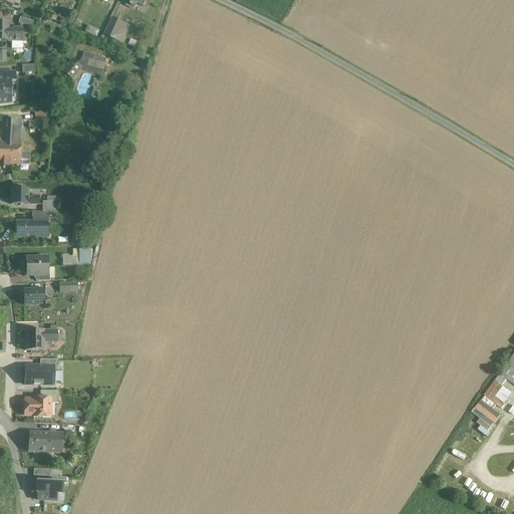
[(18,23),(22,25),(23,25),(31,27),(33,22),(20,18),(18,23)]
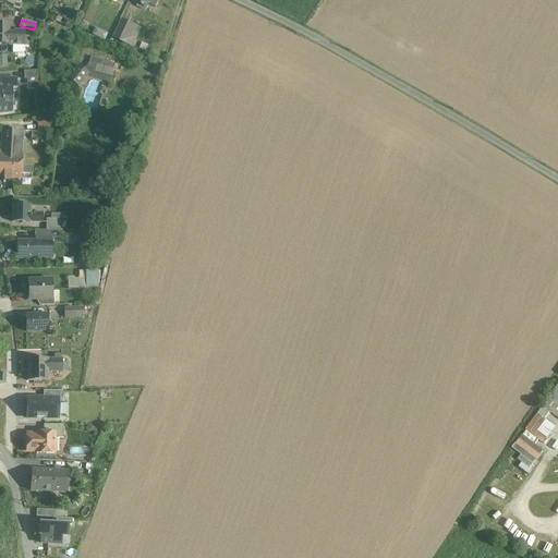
[(122,21),(121,24),(114,38),(132,46),(135,39),(130,37),(134,26),(122,21)]
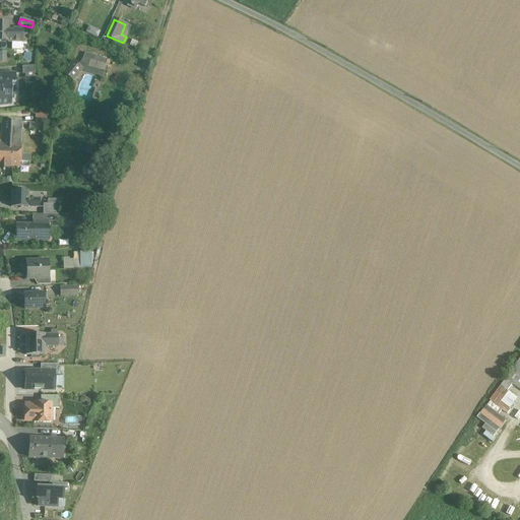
[(8,22),(5,22),(0,22),(0,41),(21,42),(22,42),(22,29),(12,29),(12,31),(8,30),(8,22)]
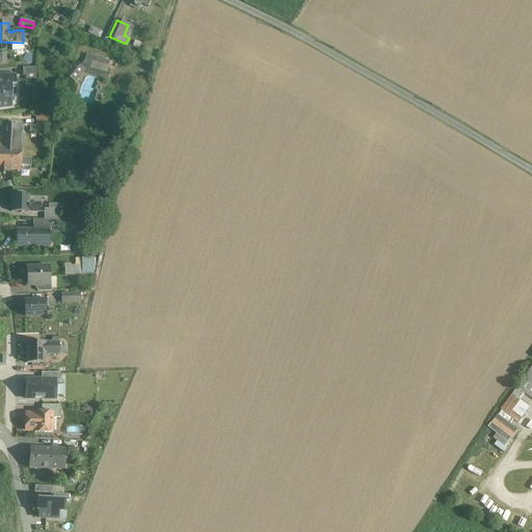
[(101,37),(104,31),(91,26),(89,33),(101,37)]
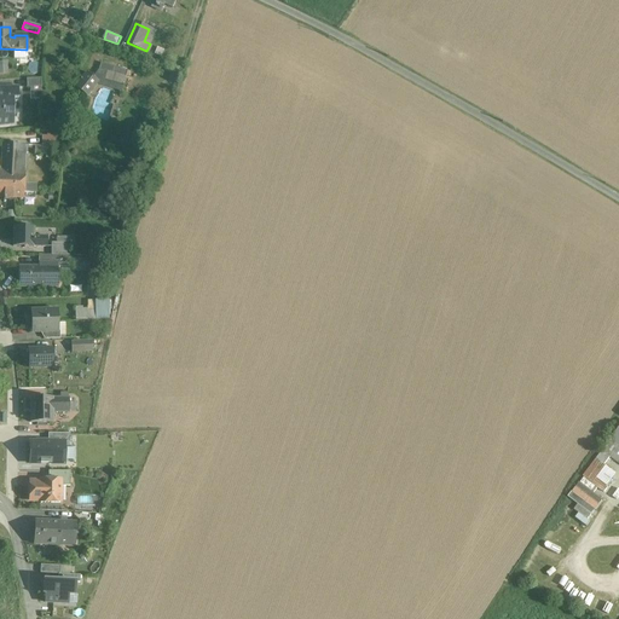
[(113,74),(115,69),(115,68),(115,67),(102,63),(100,70),(113,74)]
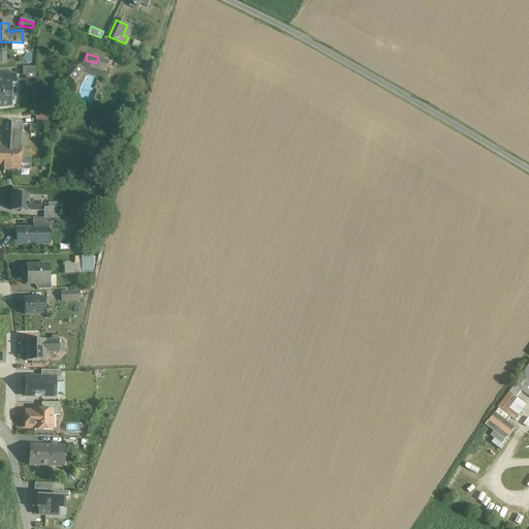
[(110,61),(109,61),(98,58),(97,63),(107,66),(110,61)]
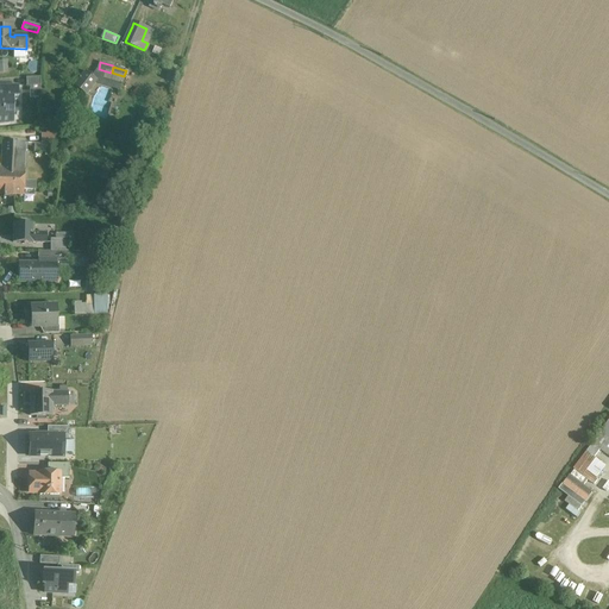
[(92,75),(95,76),(98,79),(95,82),(120,89),(124,76),(99,69),(92,75)]
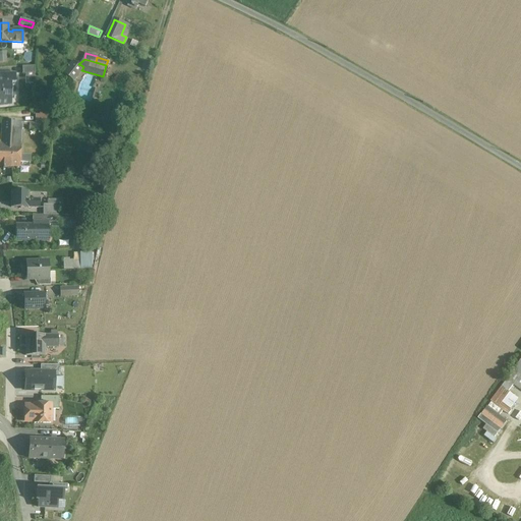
[(74,79),(79,72),(83,67),(75,61),(66,73),(74,79)]
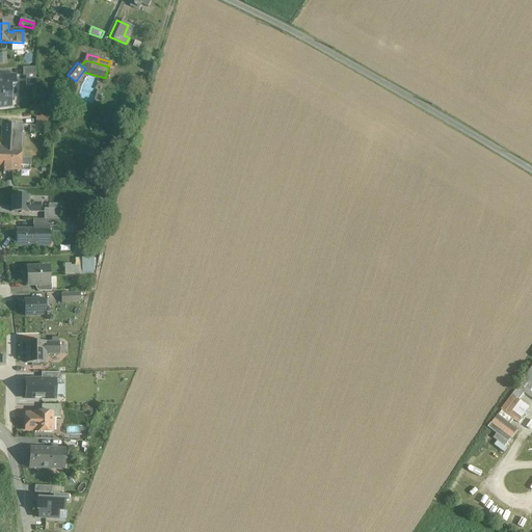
[(16,75),(12,75),(11,75),(0,74),(0,108),(10,107),(10,84),(16,84),(16,75)]
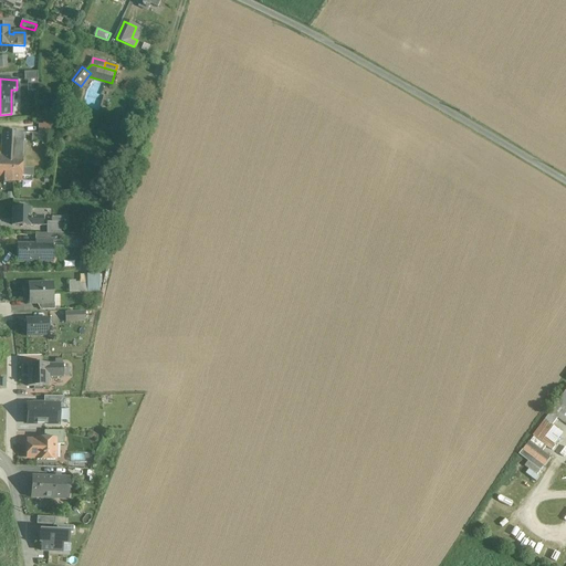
[(37,91),(38,81),(38,80),(28,80),(28,83),(28,91),(37,91)]
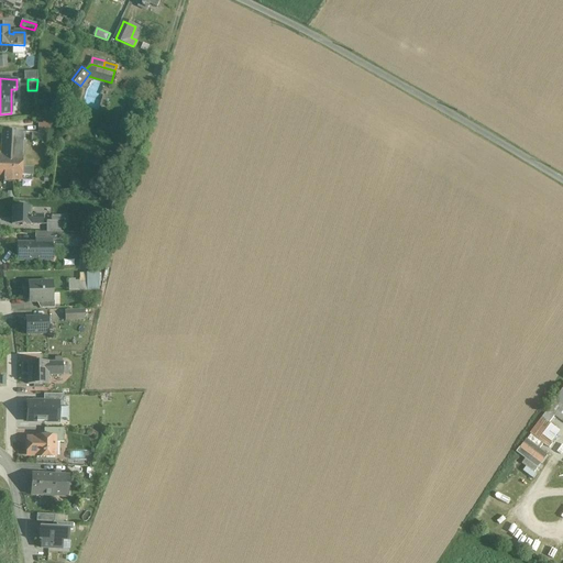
[(39,133),(41,133),(51,133),(52,119),(40,119),(39,119),(39,133)]
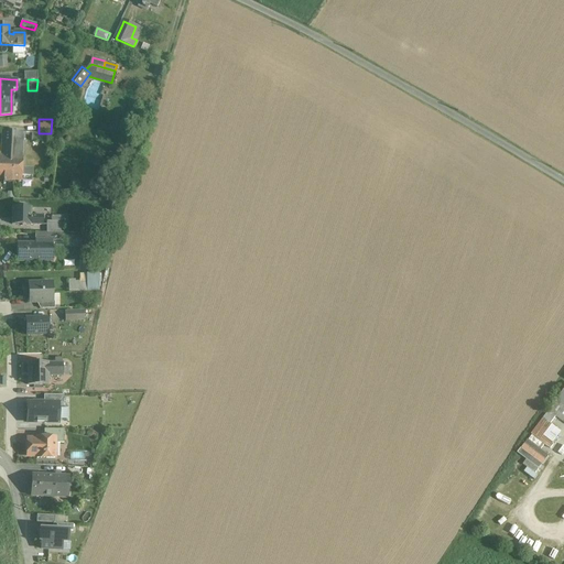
[(20,156),(21,143),(21,132),(2,131),(1,155),(0,155),(0,180),(21,181),(22,181),(32,181),(33,169),(23,169),(23,156),(20,156)]
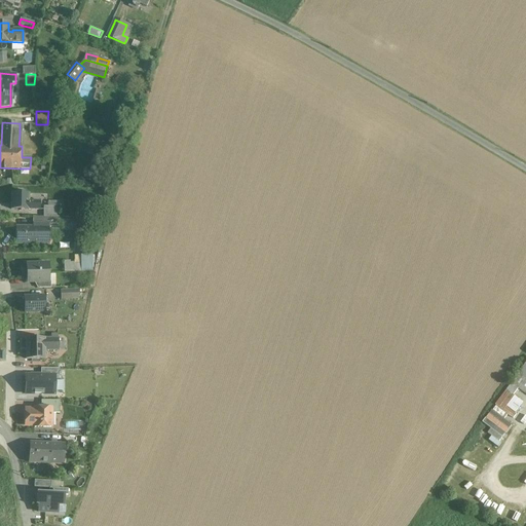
[(38,135),(41,135),(46,135),(47,125),(38,124),(37,132),(39,132),(38,135)]
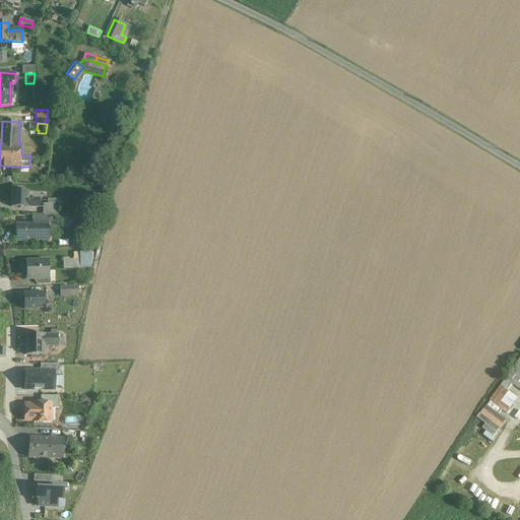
[(28,199),(28,193),(28,192),(28,191),(12,191),(12,207),(12,208),(27,208),(28,207),(40,207),(41,199),(28,199)]
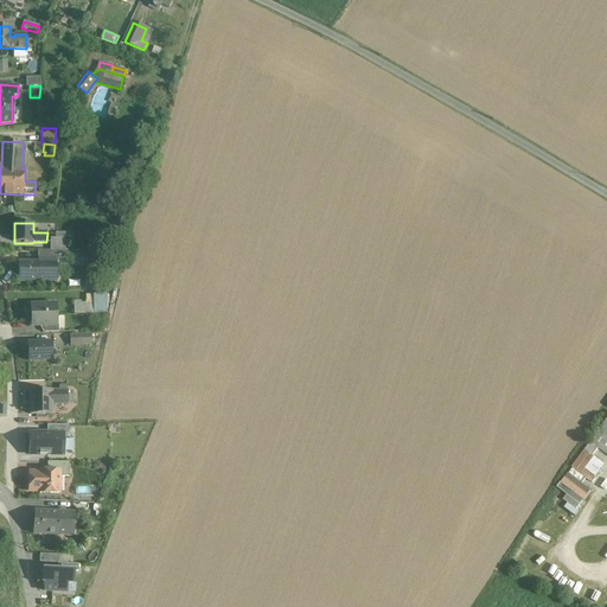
[(69,251),(69,243),(69,238),(50,238),(50,250),(69,251)]
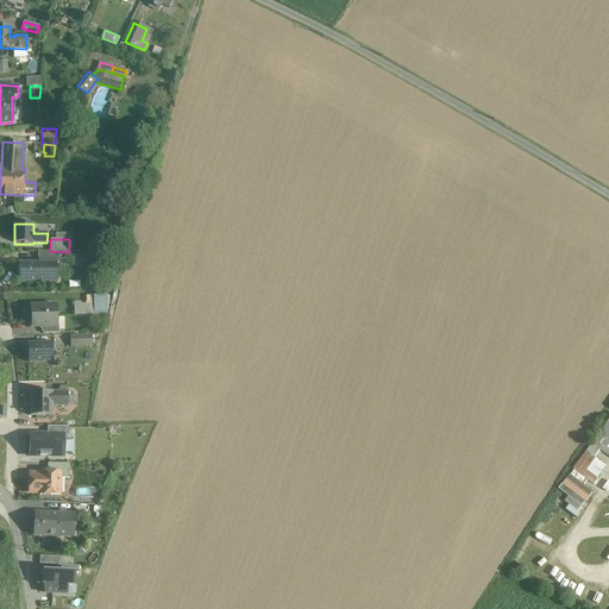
[(56,281),(56,261),(38,261),(38,263),(18,263),(18,275),(18,283),(38,283),(38,281),(56,281)]
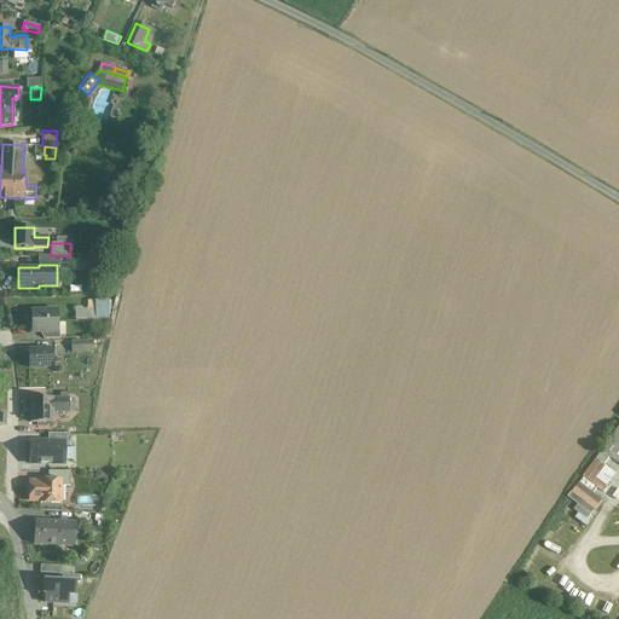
[(96,310),(86,310),(82,310),(84,320),(96,320),(96,310)]
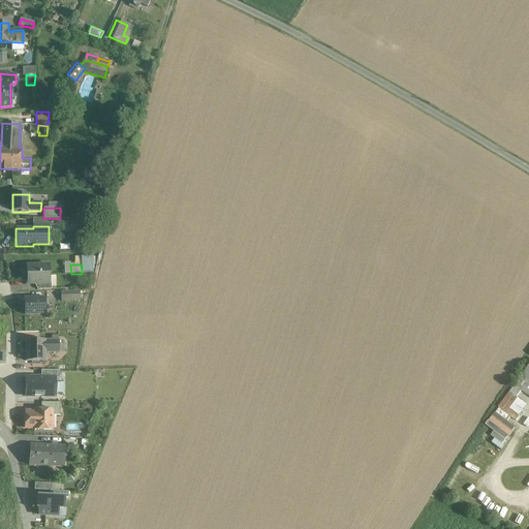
[(27,285),(44,284),(50,284),(49,266),(26,267),(27,285)]
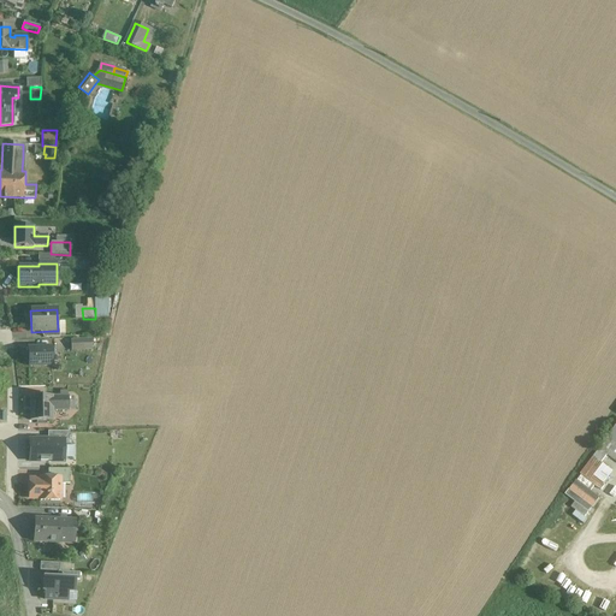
[(29,366),(43,366),(53,366),(53,348),(29,348),(29,366)]
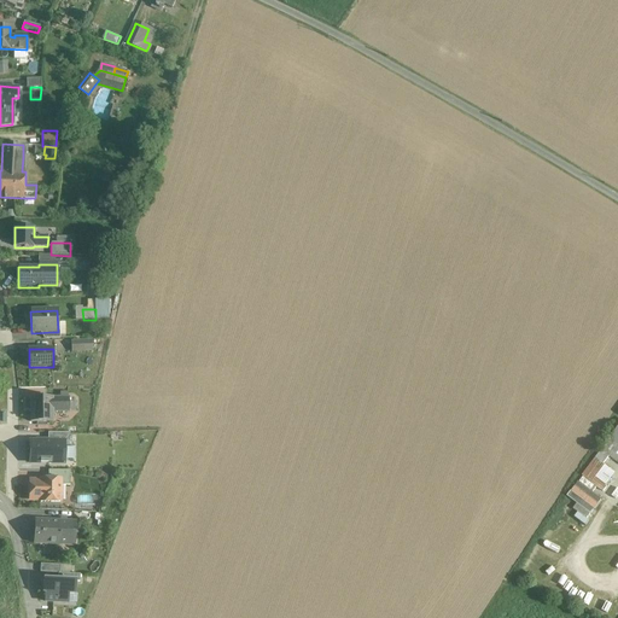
[(54,400),(54,404),(54,413),(69,413),(69,404),(69,398),(54,400)]
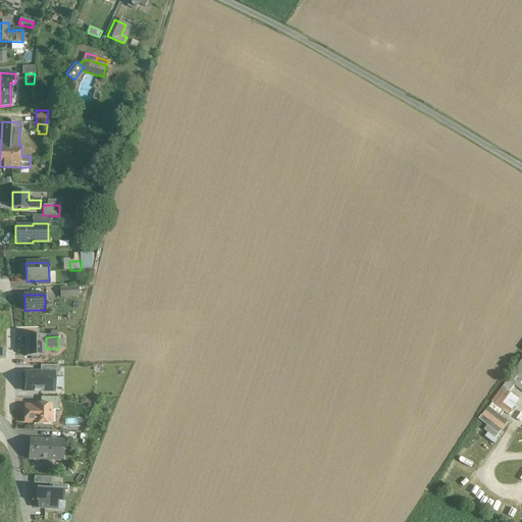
[(27,337),(27,341),(27,356),(46,356),(46,340),(45,337),(27,337)]
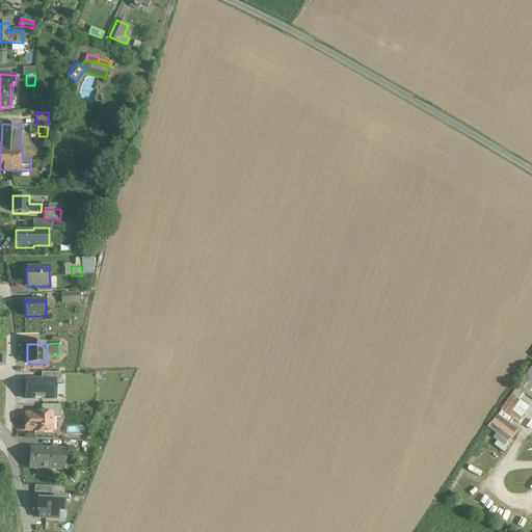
[(531,369),(530,371),(519,387),(531,397),(531,369)]
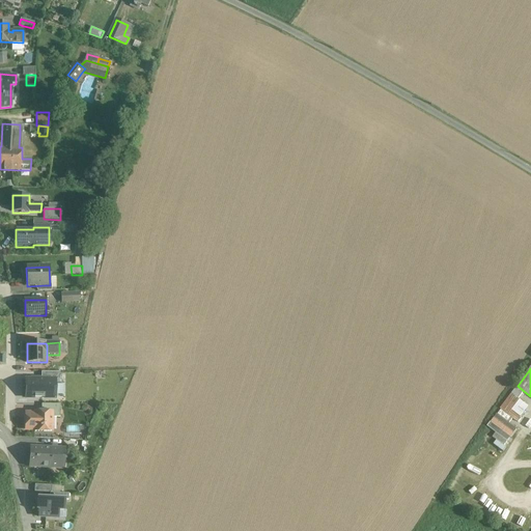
[(55,380),(26,380),(25,398),(55,398),(55,380)]
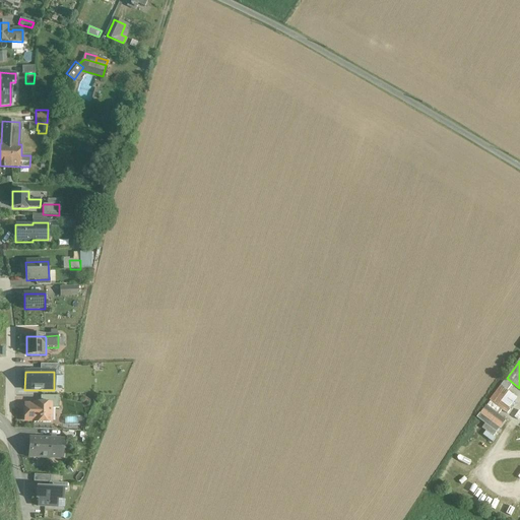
[(41,396),(41,399),(41,403),(51,403),(51,409),(59,409),(59,398),(59,396),(41,396)]
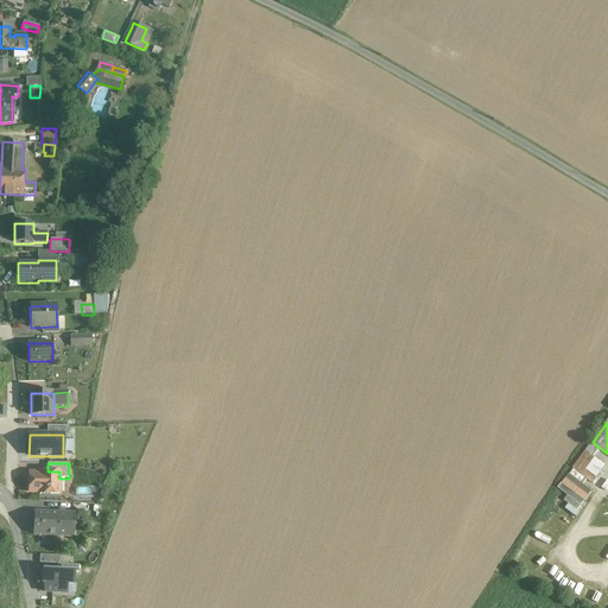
[(29,492),(33,492),(39,492),(39,494),(59,494),(59,472),(39,472),(39,474),(29,474),(29,492)]
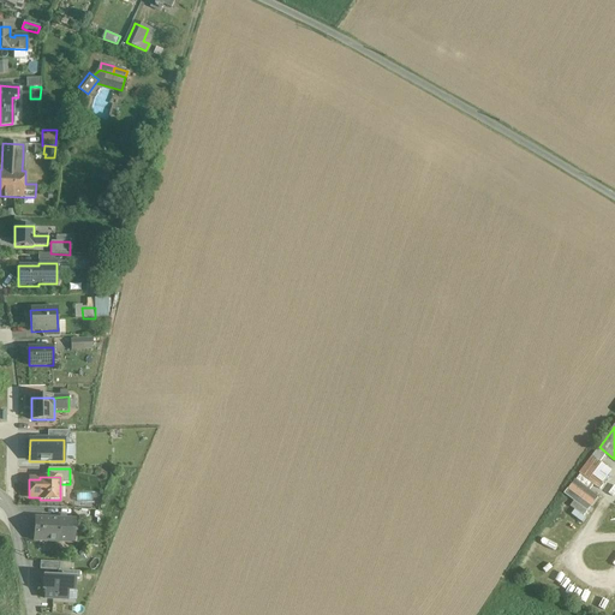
[(59,520),(48,519),(35,519),(34,541),(57,542),(58,542),(59,520)]
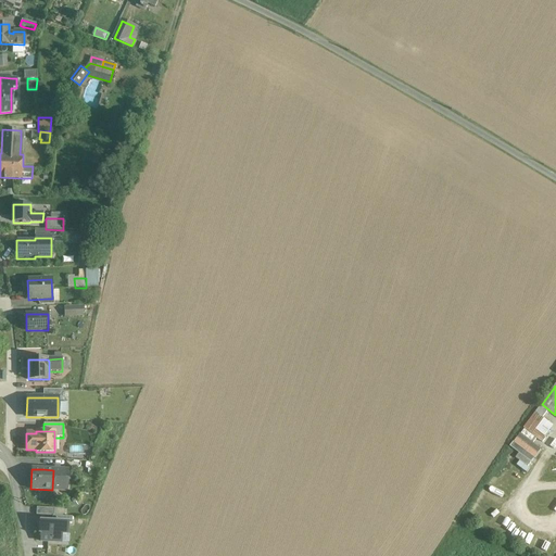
[(68,470),(53,470),(52,490),(66,491),(67,491),(68,470)]
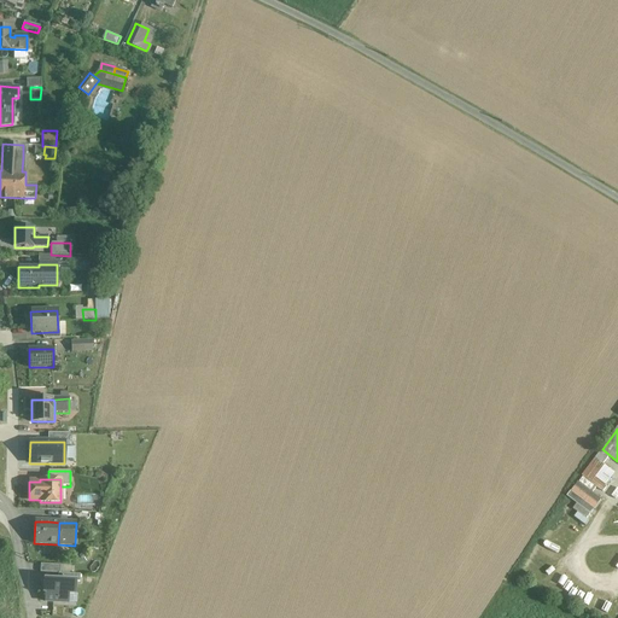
[(75,582),(44,581),(42,593),(45,593),(45,602),(66,604),(68,594),(74,594),(75,582)]
